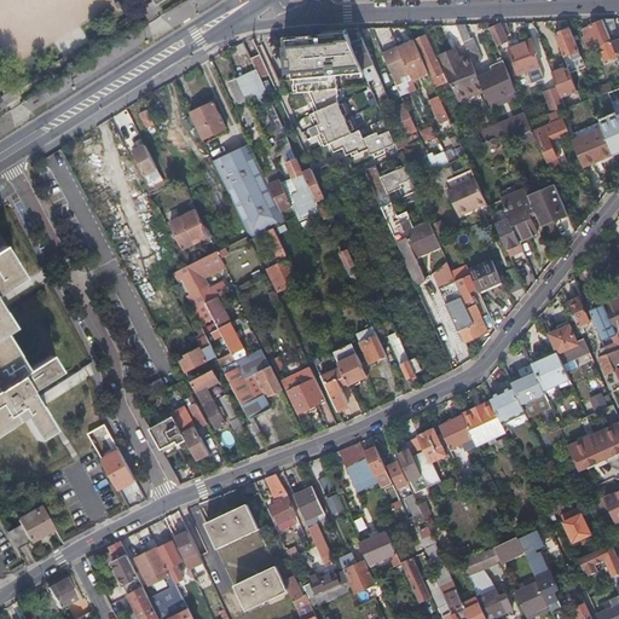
[(613,18),(603,18),(603,19),(609,34),(618,30),(613,18)]
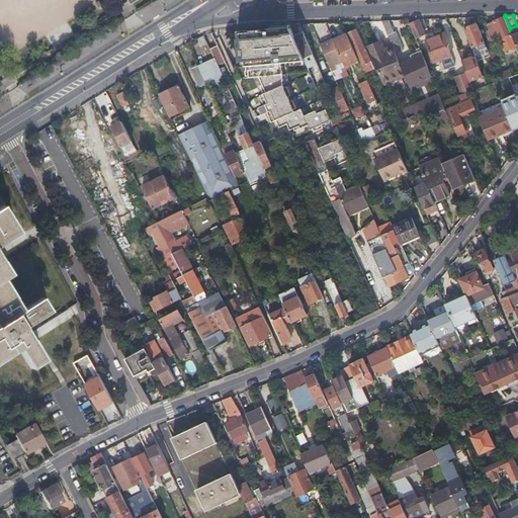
[(511,31),(510,28),(505,16),(487,23),(490,29),(488,30),(490,36),(492,42),(502,37),(507,35),(509,39),(510,44),(515,41),(512,34),(511,31)]
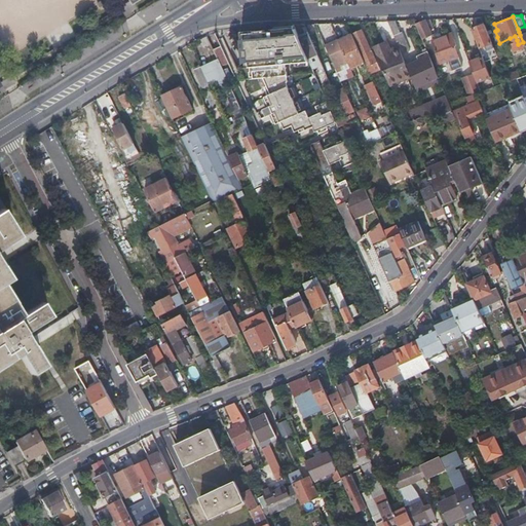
[(396,20),(388,21),(393,35),(397,41),(400,49),(402,53),(410,49),(403,31),(401,32),(396,20)]
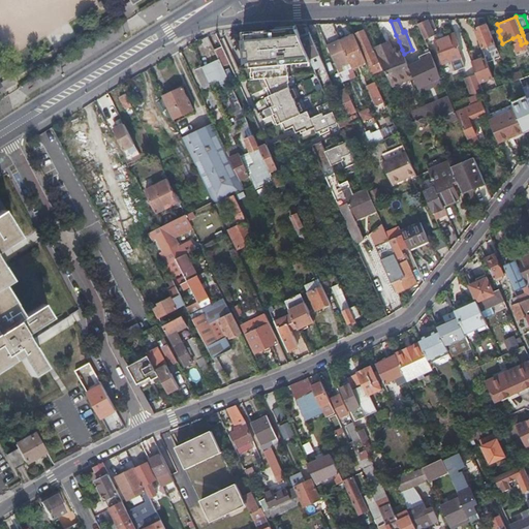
[(428,20),(419,23),(426,38),(433,35),(428,20)]
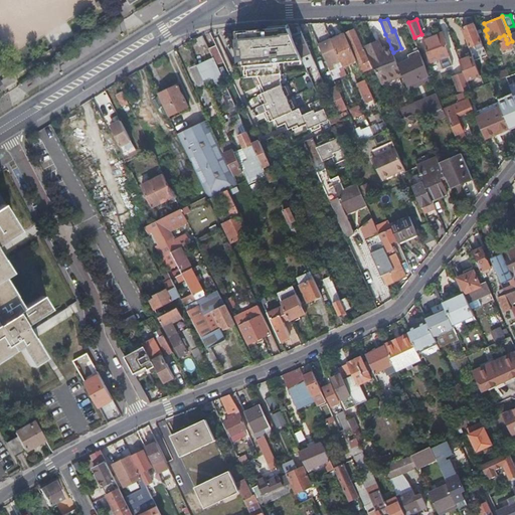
[(475,23),(462,28),(469,46),(482,42),(475,23)]
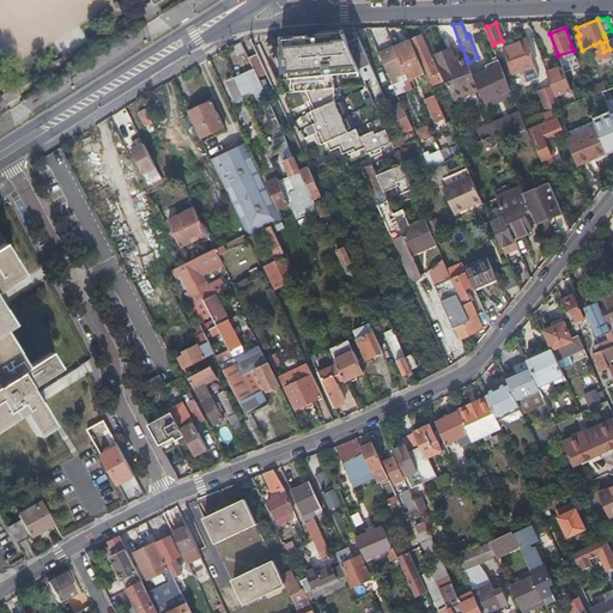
[(303,50),(292,55),(299,73),(302,73),(309,87),(321,85),(326,96),(322,97),(327,107),(325,108),(333,127),(317,134),(322,145),(327,144),(331,152),(339,149),(343,156),(346,153),(349,157),(364,150),(366,155),(392,144),(381,119),(368,125),(371,133),(360,138),(335,83),(360,72),(345,34),(314,47),(313,44),(302,48),(303,50)]
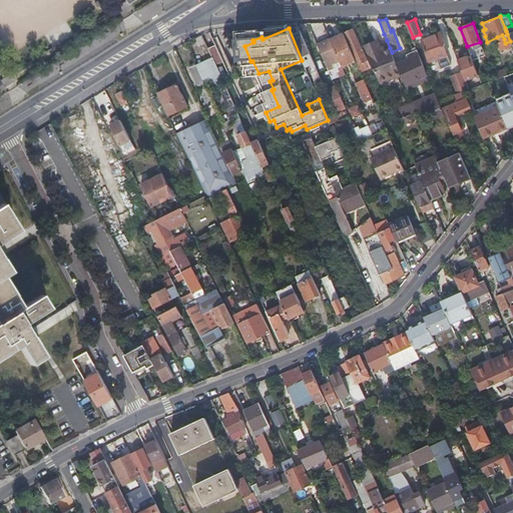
[(353,28),(344,33),(356,60),(360,70),(363,69),(361,63),(367,60),(353,28)]
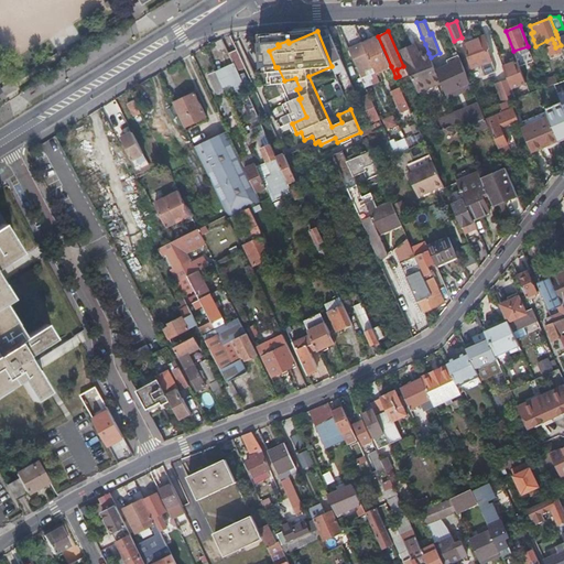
[(486,35),(465,44),(474,66),(479,64),(484,74),(495,69),(487,47),(490,46),(486,35)]
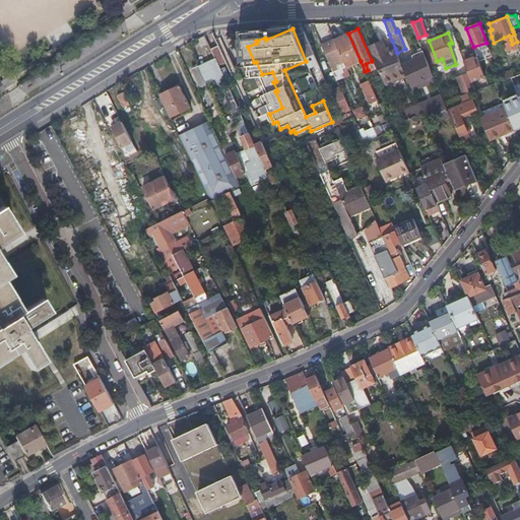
[(306,34),(297,37),(310,67),(315,64),(317,68),(320,67),(314,53),(306,34)]
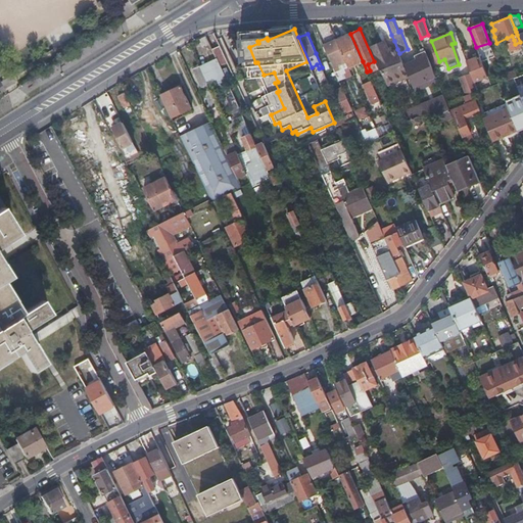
[(363,61),(350,34),(336,40),(341,52),(348,67),(363,61)]
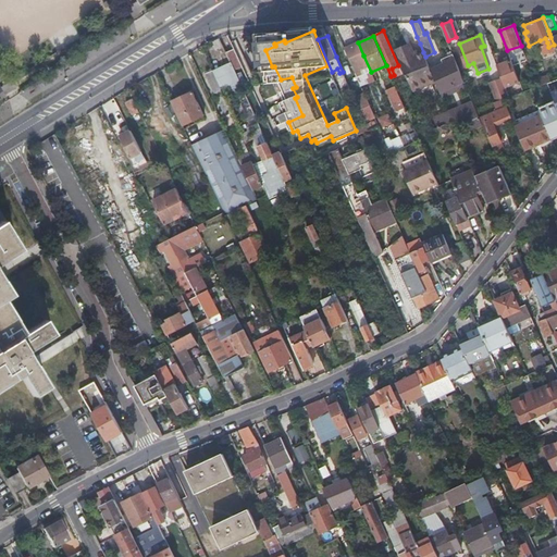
[(363,56),(358,42),(345,48),(350,61),(363,56)]
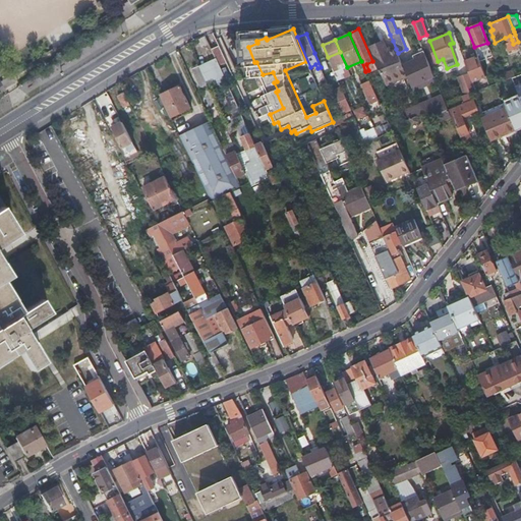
[(216,41),(209,45),(214,56),(214,57),(215,58),(222,55),(216,41)]
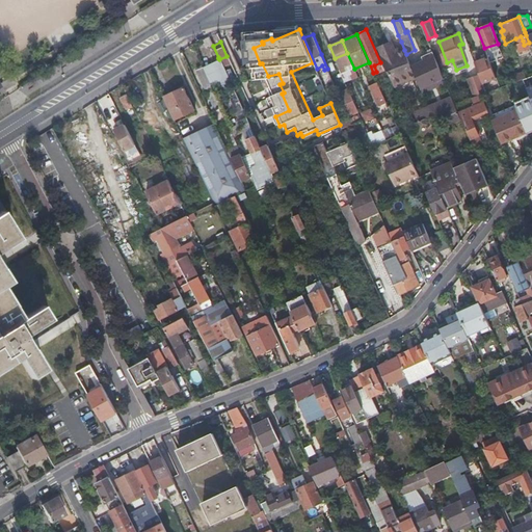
[(406,54),(404,50),(394,54),(391,45),(378,50),(394,85),(416,76),(411,67),(406,54)]
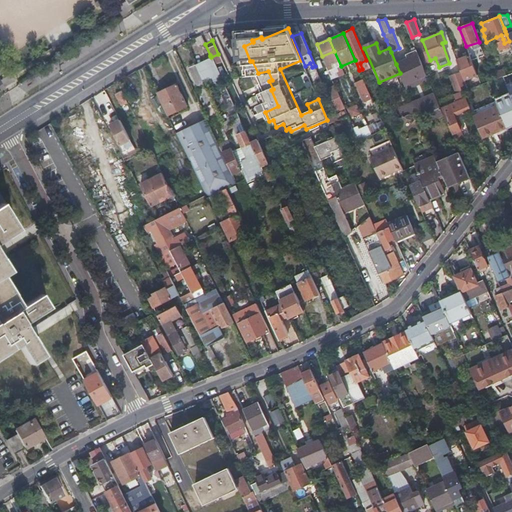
[(398,64),(396,64),(400,73),(406,89),(412,86),(410,81),(417,78),(419,83),(428,79),(417,51),(415,47),(412,48),(413,51),(406,54),(408,59),(399,63),(398,64)]
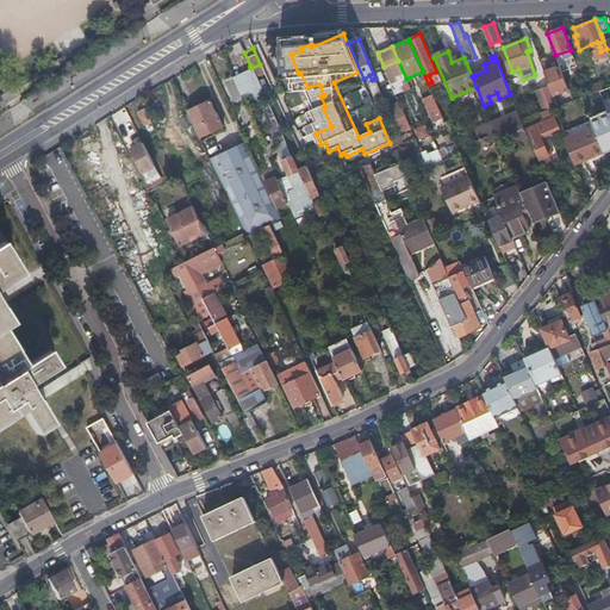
[(560,66),(545,72),(546,75),(549,86),(553,95),(568,89),(560,66)]
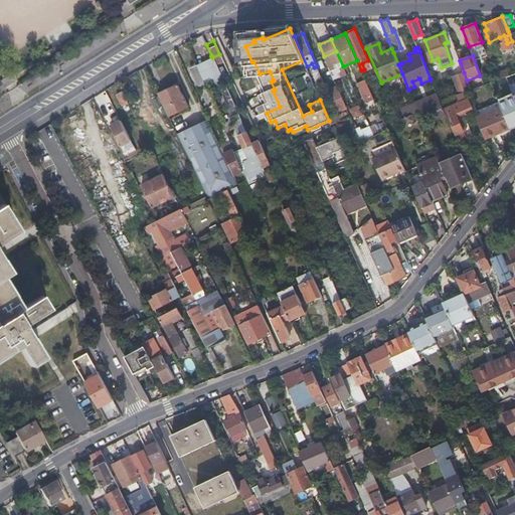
[(195,64),(202,78),(218,71),(212,57),(211,56),(195,64)]
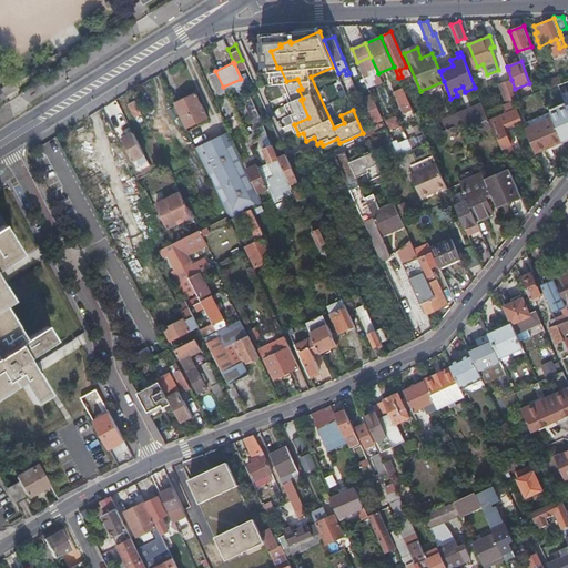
[(225,117),(234,113),(223,89),(223,87),(215,71),(215,70),(209,73),(216,92),(225,112),(223,113),(225,117)]
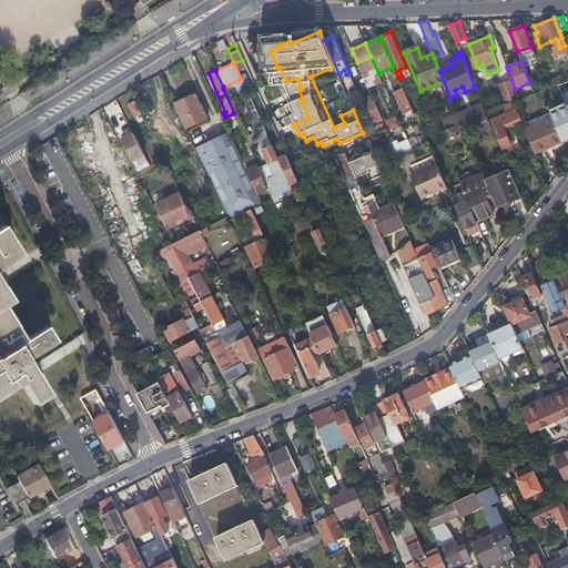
[(515,89),(511,80),(499,84),(506,103),(514,100),(518,99),(515,89)]
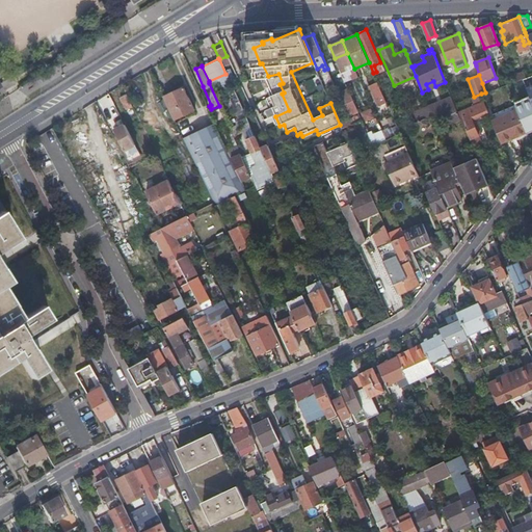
[(433,81),(426,84),(428,89),(435,86),(433,81)]
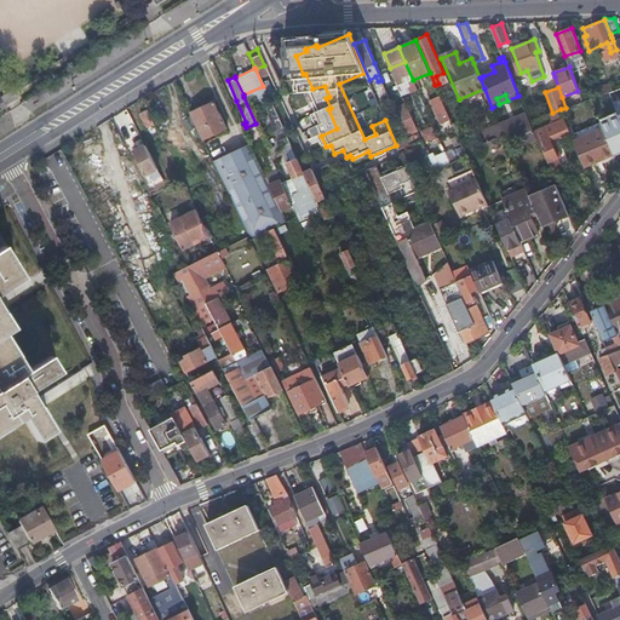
[(449,118),(440,96),(432,99),(441,121),(449,118)]
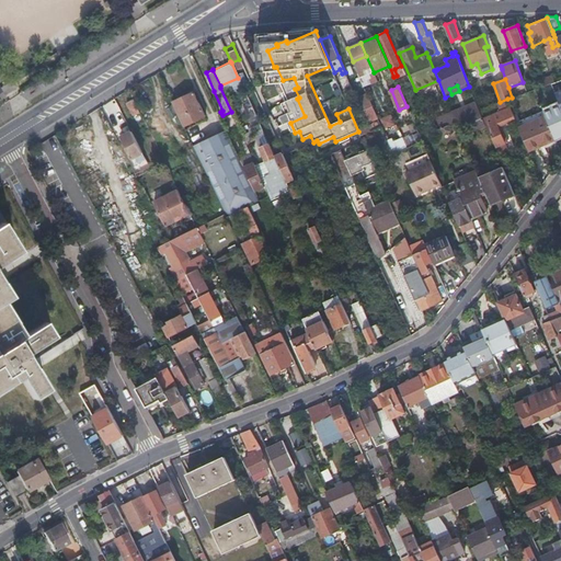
[(172,102),(183,126),(205,115),(194,92),(172,102)]
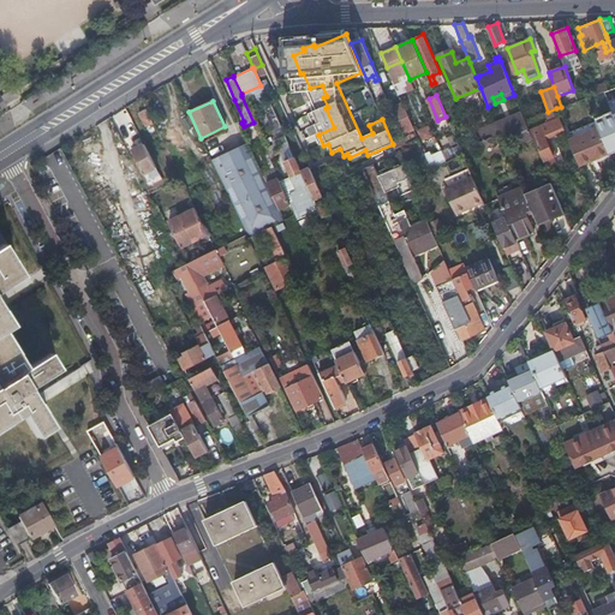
[(401,135),(415,131),(404,101),(392,105),(401,135)]
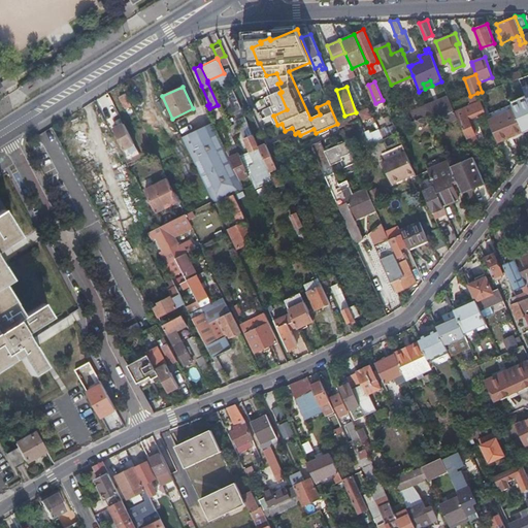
[(518,105),(527,100),(523,89),(514,94),(518,105)]
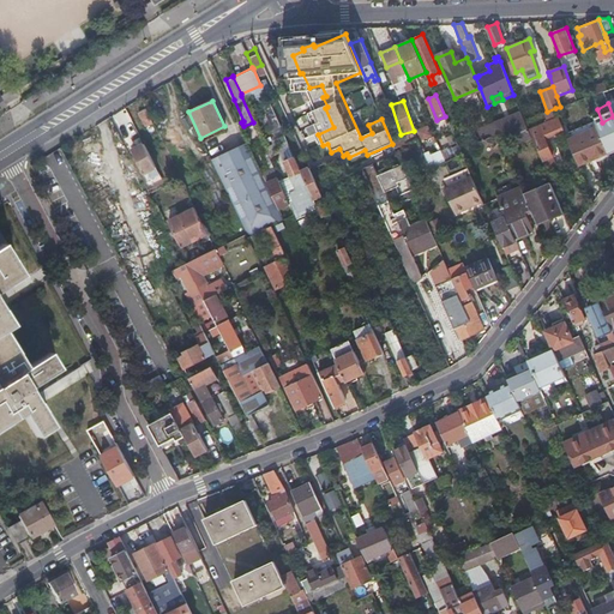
[(146,109),(146,108),(138,113),(146,127),(154,124),(146,109)]
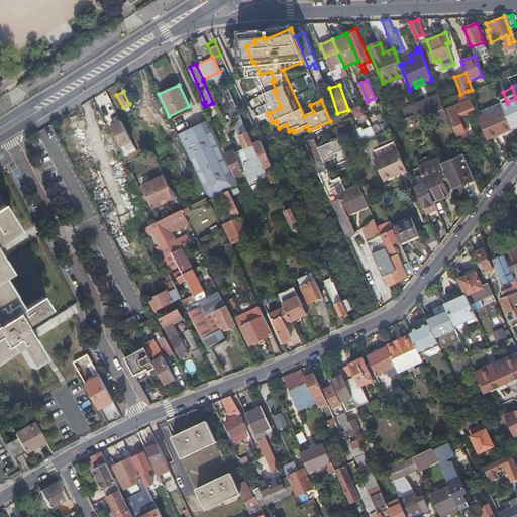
[(445,107),(450,117),(450,118),(457,135),(466,132),(462,125),(464,124),(458,108),(472,103),(468,91),(460,94),(457,95),(460,101),(445,107)]
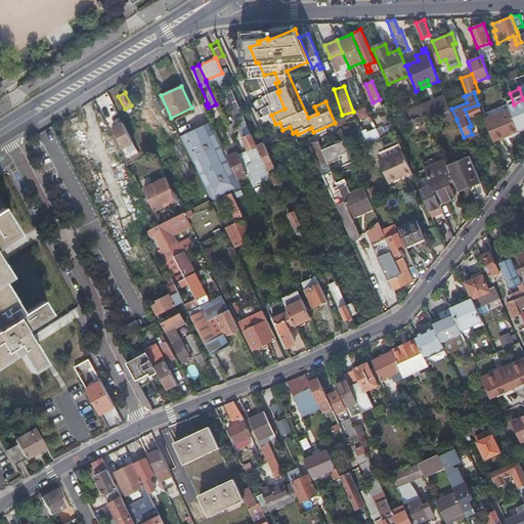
[(450,110),(444,95),(422,104),(425,114),(428,119),(439,114),(450,110)]
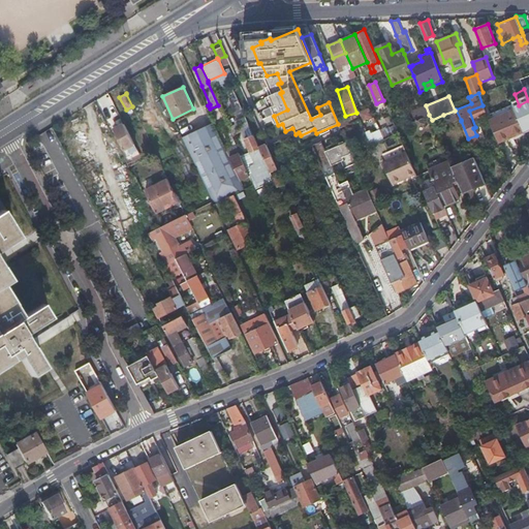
[(401,106),(398,100),(385,105),(389,112),(401,106)]
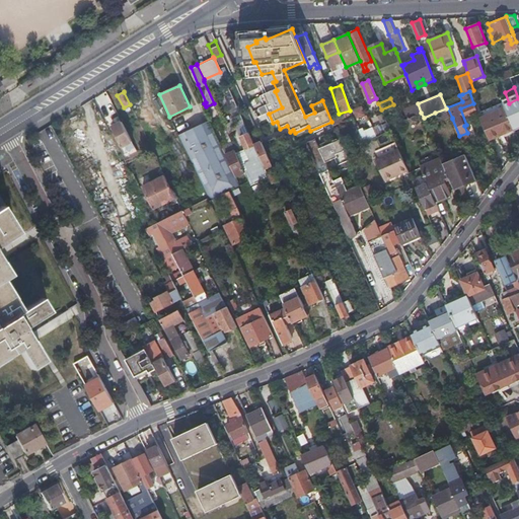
[(512,116),(518,112),(518,103),(518,100),(508,104),(512,116)]
